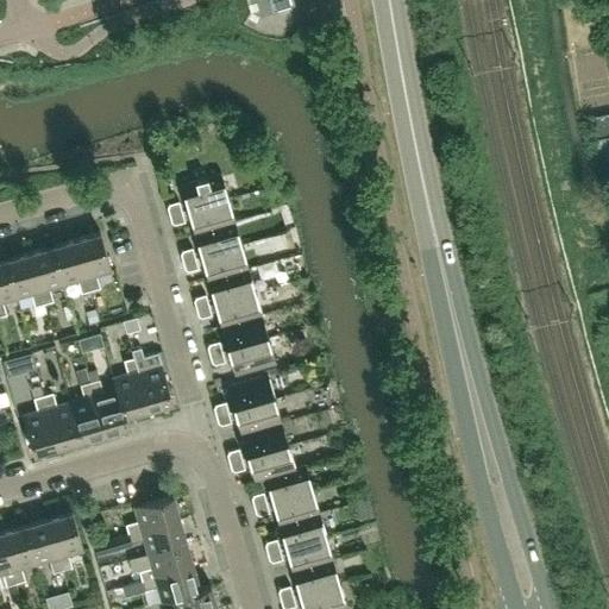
[(608,114),(594,117),(601,155),(608,152),(608,114)]
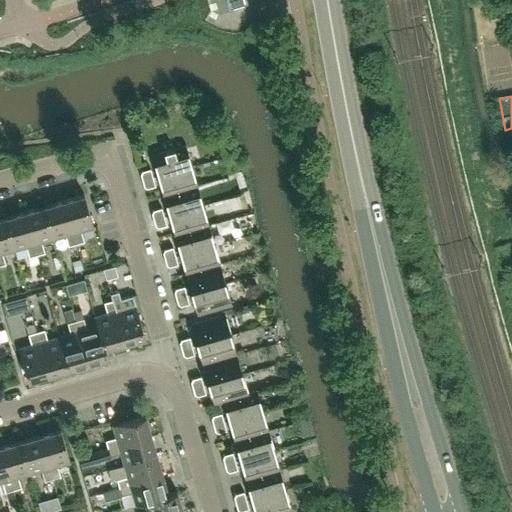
[(191,165),(185,145),(152,155),(157,175),(191,165)]
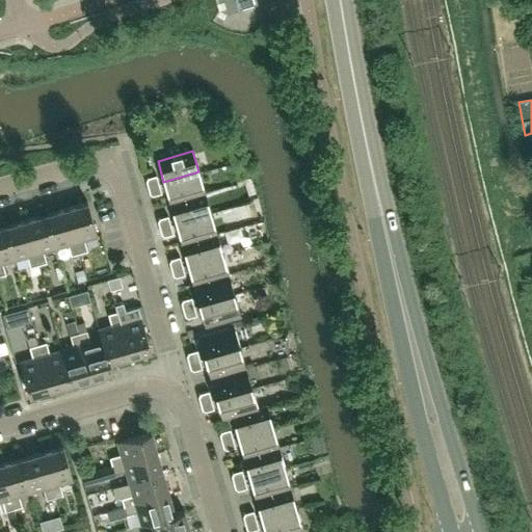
[(205,192),(198,171),(163,182),(169,203),(205,192)]
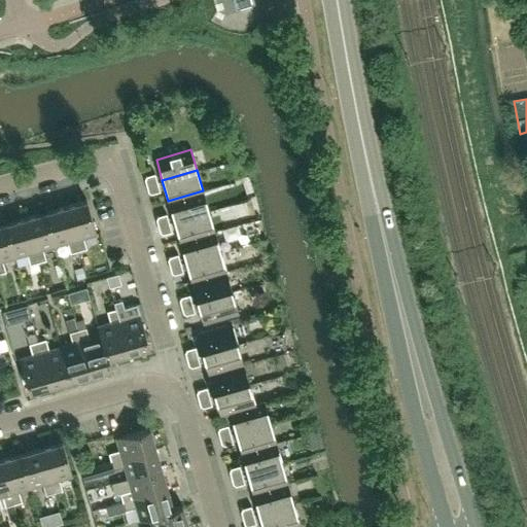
[(156,182),(154,173),(145,175),(144,178),(146,185),(156,182)]
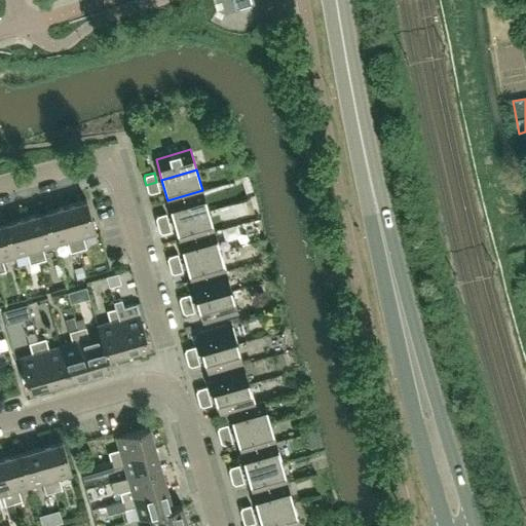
[(159,190),(156,182),(146,185),(147,191),(150,193),(159,190)]
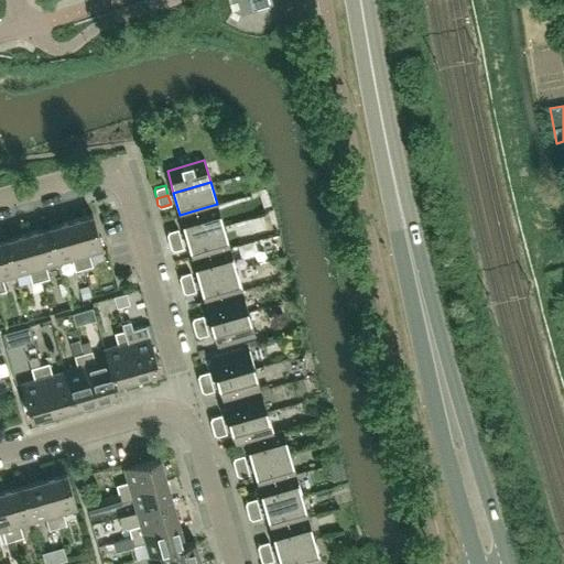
[(223,226),(217,204),(180,215),(186,236),(223,226)]
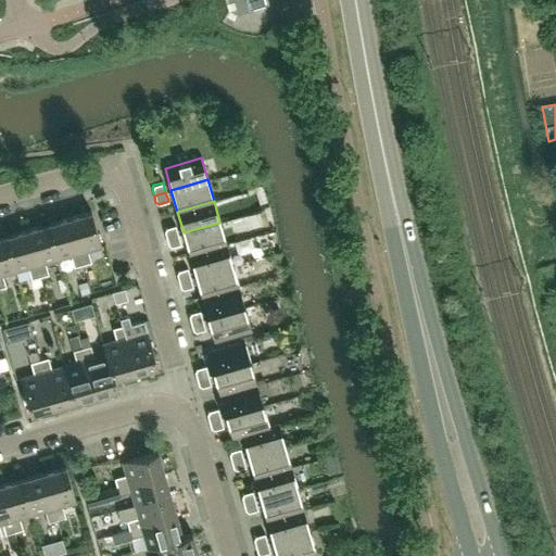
[(101,247),(91,211),(70,217),(83,265),(91,262),(88,251),(101,247)]
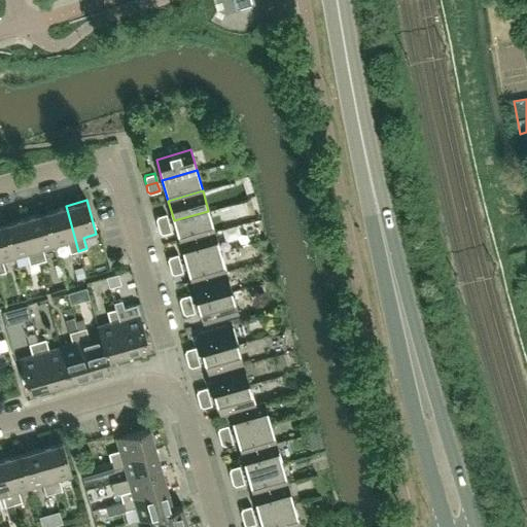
[(235,220),(233,209),(221,212),(218,201),(207,204),(213,226),(235,220)]
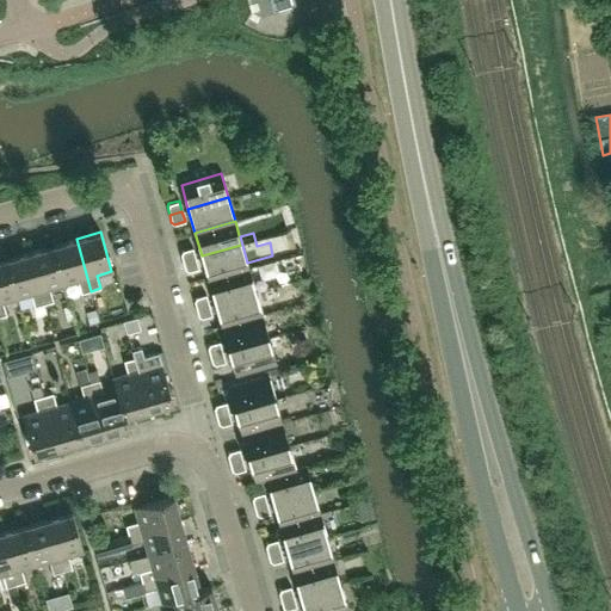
[(91,291),(76,239),(53,246),(63,285),(78,281),(81,294),(91,291)]
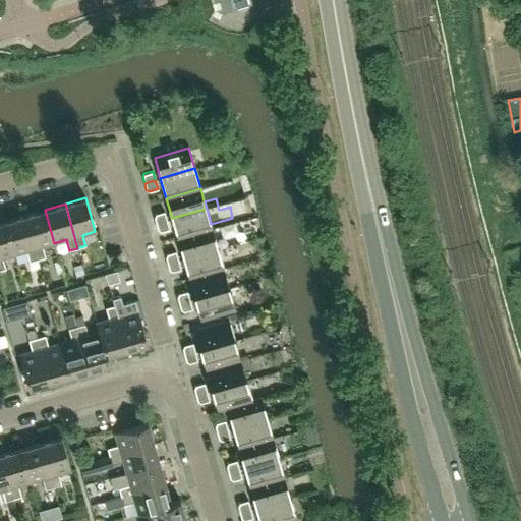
[(212,228),(206,209),(172,218),(177,238),(212,228)]
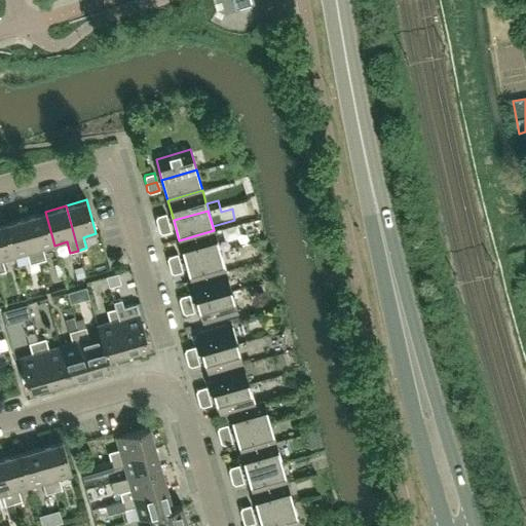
[(54,246),(45,212),(25,217),(38,262),(46,260),(42,249),(54,246)]
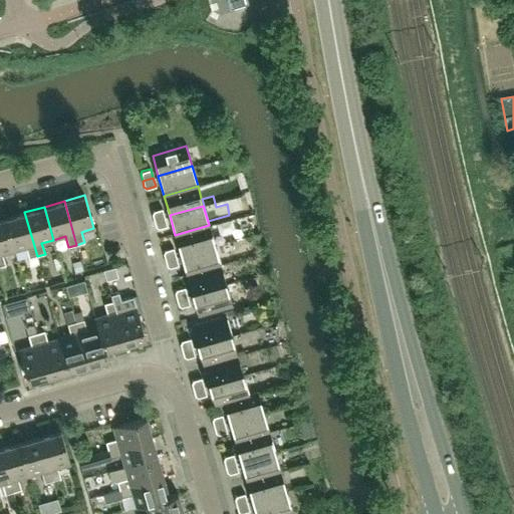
[(165,217),(162,208),(153,211),(152,213),(154,220),(165,217)]
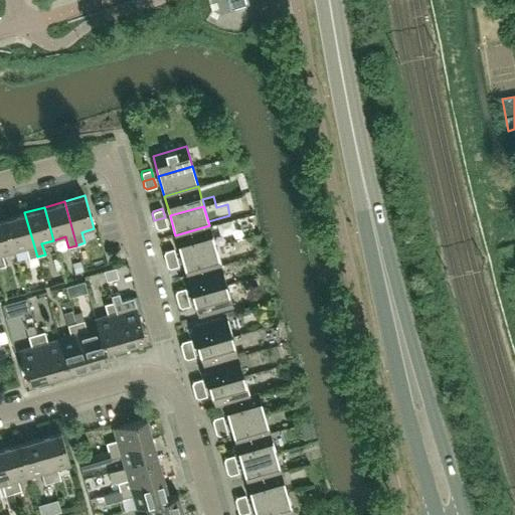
[(37,256),(24,212),(5,218),(14,251),(25,248),(28,259),(37,256)]
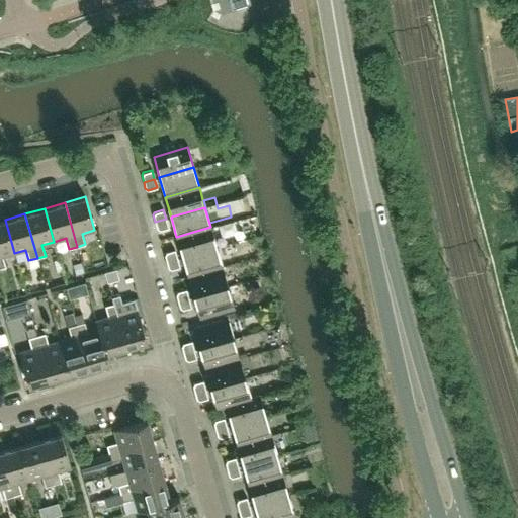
[(168,228),(166,219),(155,222),(157,228),(160,230),(168,228)]
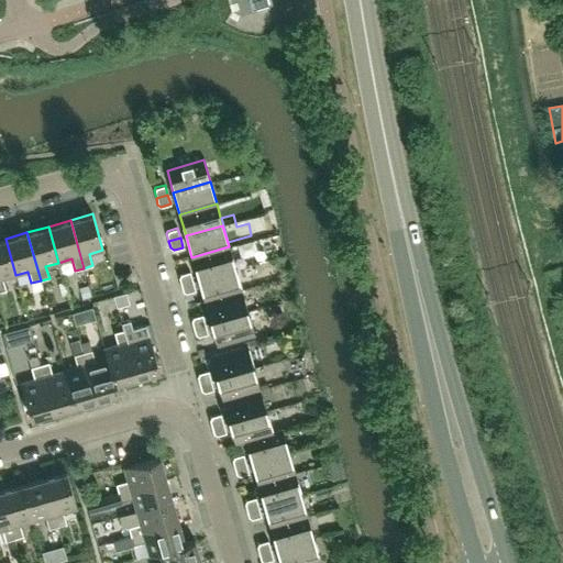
[(15,275),(6,239),(0,240),(0,291),(6,290),(2,278),(15,275)]
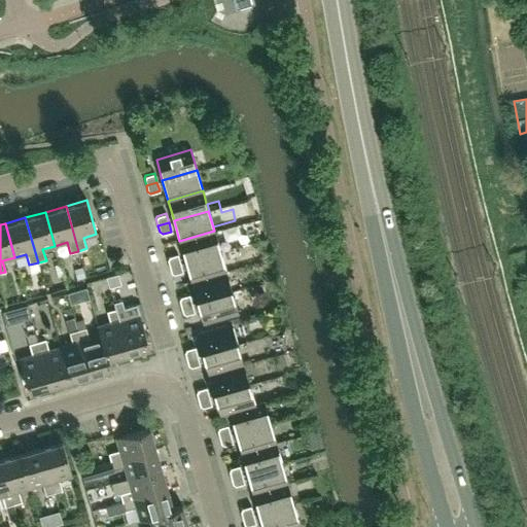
[(244,226),(217,236),(221,248),(248,239),(244,226)]
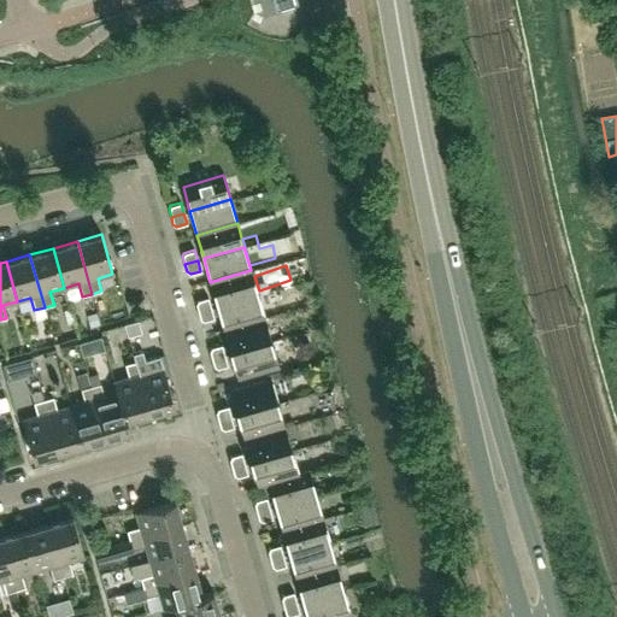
[(258,294),(251,270),(210,282),(217,306),(258,294)]
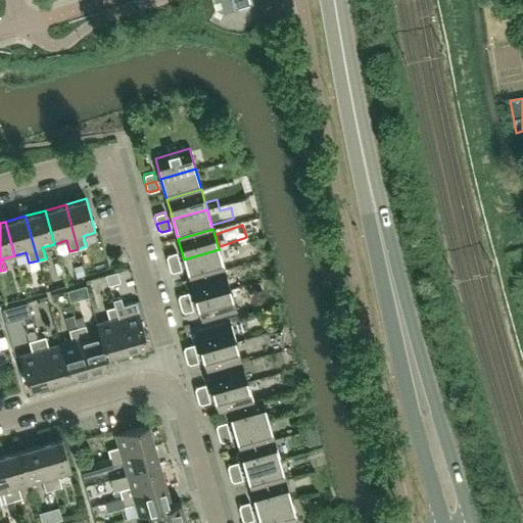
[(224,270),(219,249),(184,259),(189,280),(224,270)]
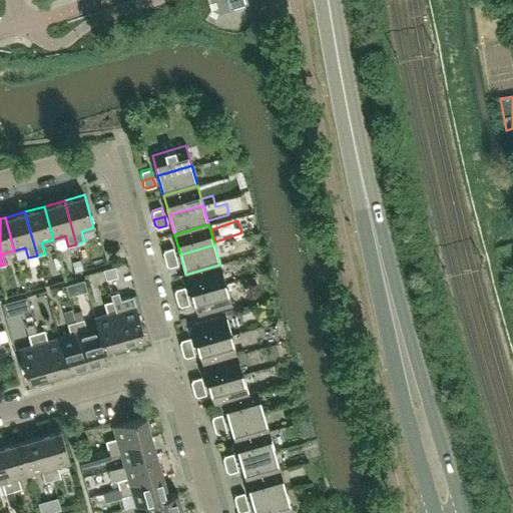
[(175,255),(172,246),(163,249),(162,252),(164,259),(175,255)]
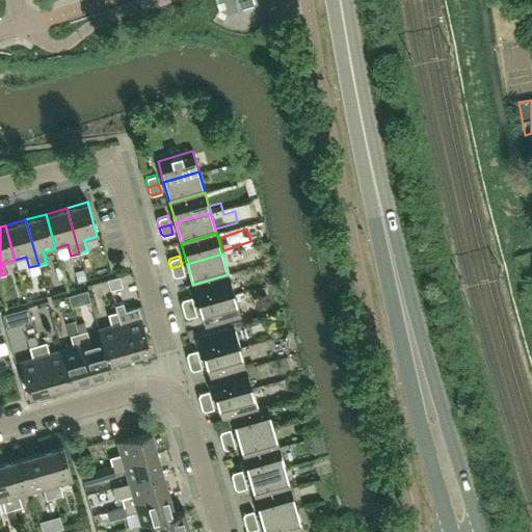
[(184,274),(182,265),(170,268),(173,275),(176,276),(184,274)]
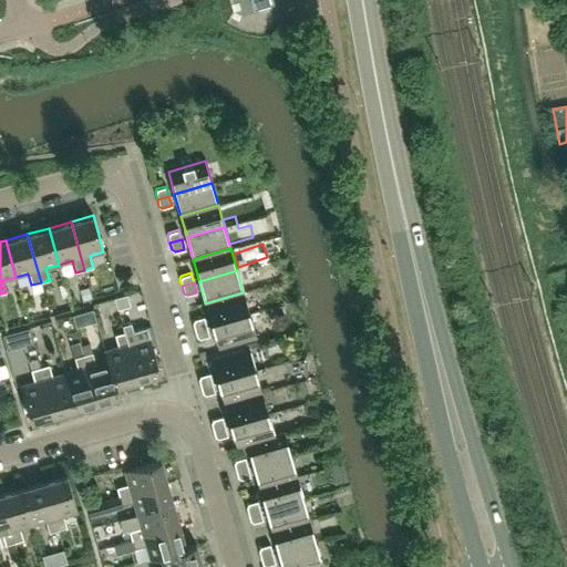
[(89,287),(80,289),(83,301),(92,298),(89,287)]
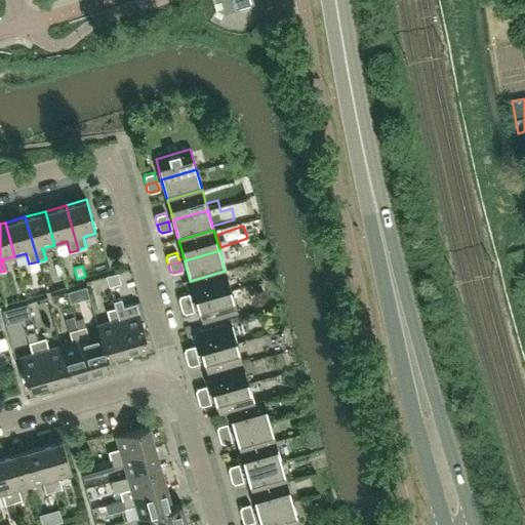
[(231,291),(225,271),(190,281),(196,300),(231,291)]
